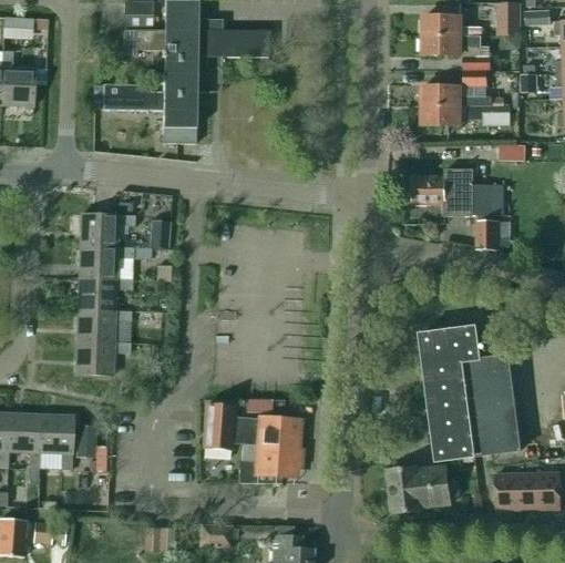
[(125,0),(125,13),(154,13),(154,0),(125,0)]
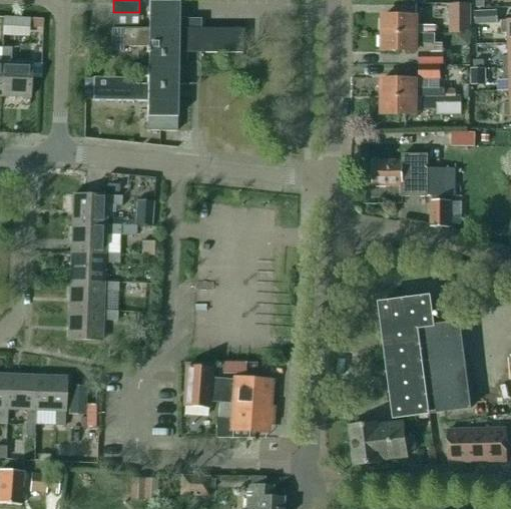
[(149,49),(188,49),(188,46),(200,46),(200,50),(242,51),(244,51),(244,26),(201,26),(202,16),(189,16),(189,15),(180,15),(180,1),(151,0),(150,26),(125,26),(125,44),(148,44),(148,50),(149,50),(149,49)]
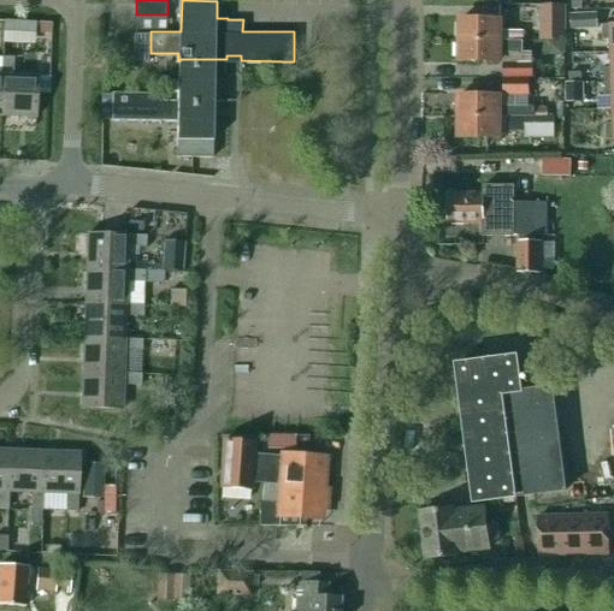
[(568,1),(542,1),(542,36),(568,36),(568,1)]
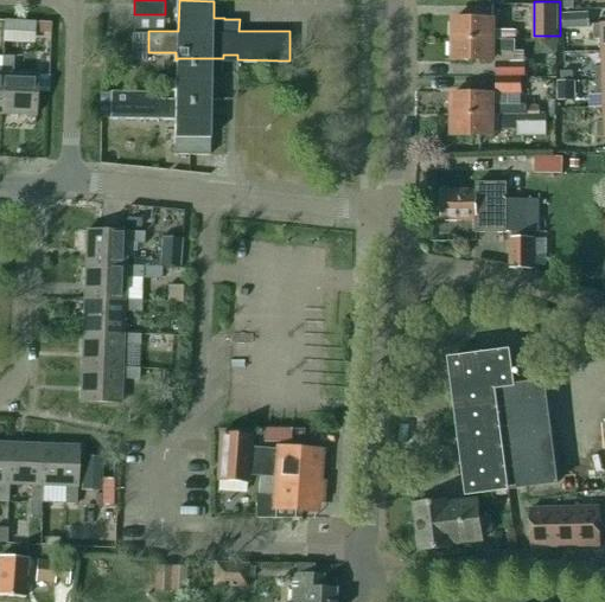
[(591,25),(590,8),(564,10),(565,26),(591,25)]
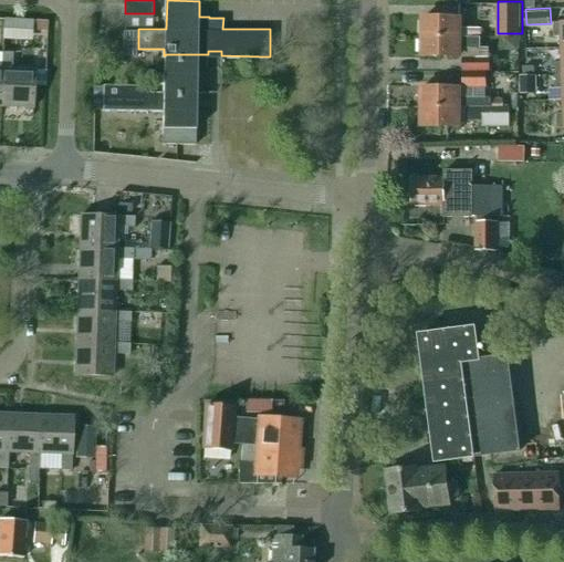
[(425,34),(462,34),(482,34),(483,25),(462,25),(462,14),(425,14),(425,34)]
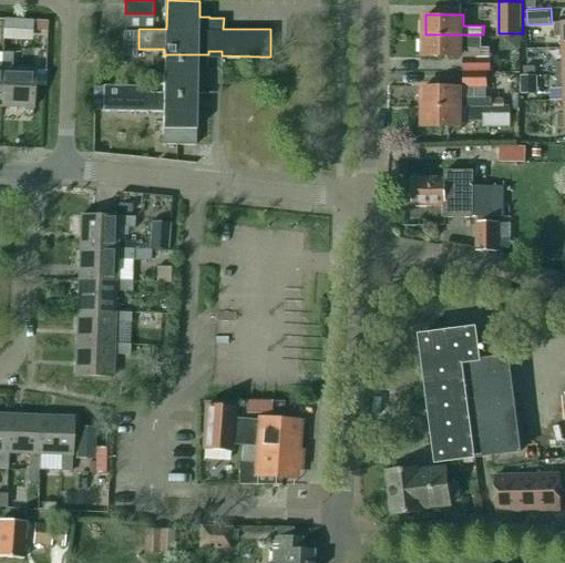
[(4,18),(3,38),(14,38),(26,39),(27,18),(4,18)]
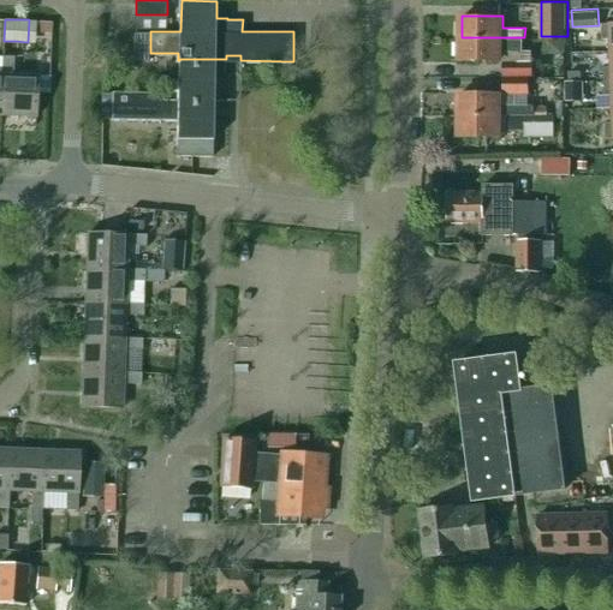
[(150,53),(150,31),(136,31),(135,60),(150,60),(150,53)]
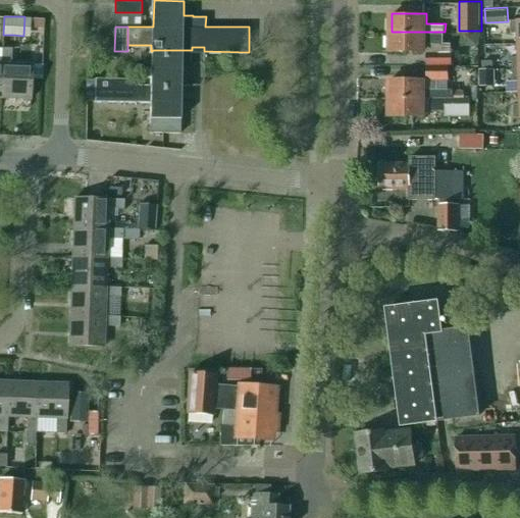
[(425,50),(426,32),(392,32),(392,49),(425,50)]
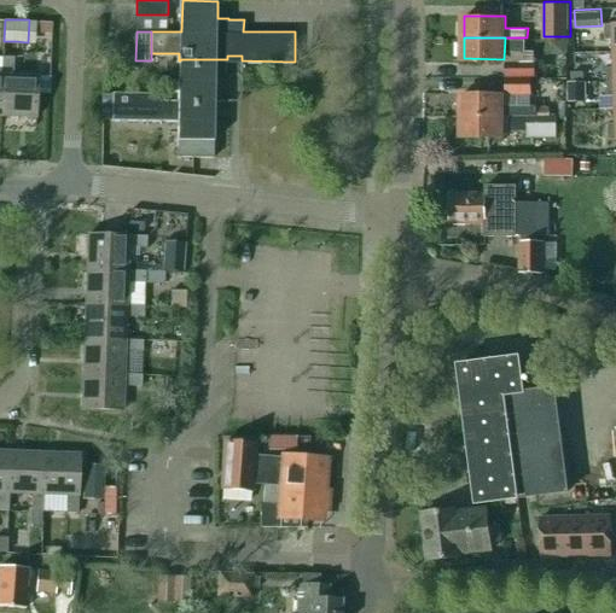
[(4,71),(1,112),(38,115),(39,73),(15,71),(16,41),(4,41),(4,71)]
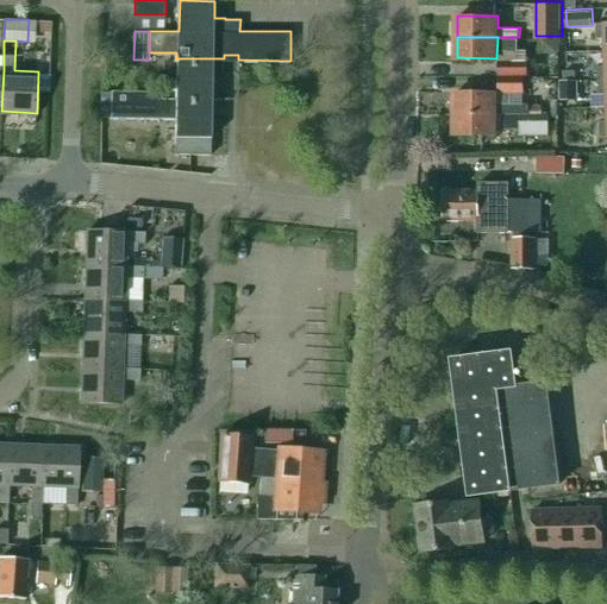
[(223,69),(224,69),(224,58),(177,58),(177,60),(177,96),(213,96),(213,60),(223,60),(223,69)]
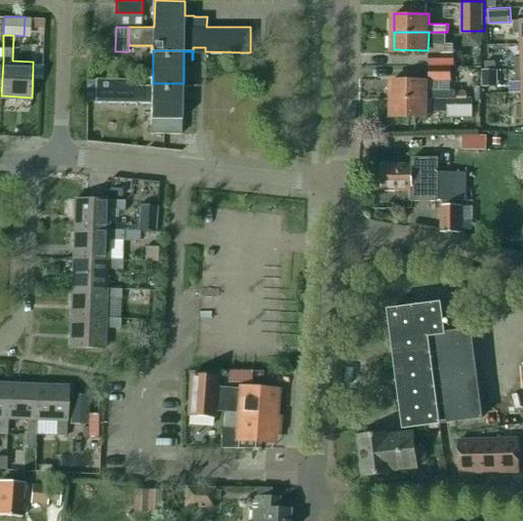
[(431,64),(452,64),(455,64),(455,51),(431,51),(431,64)]
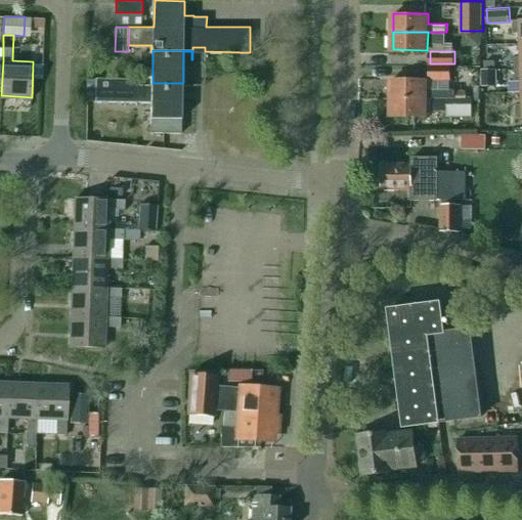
[(451,79),(451,63),(430,63),(430,79),(451,79)]
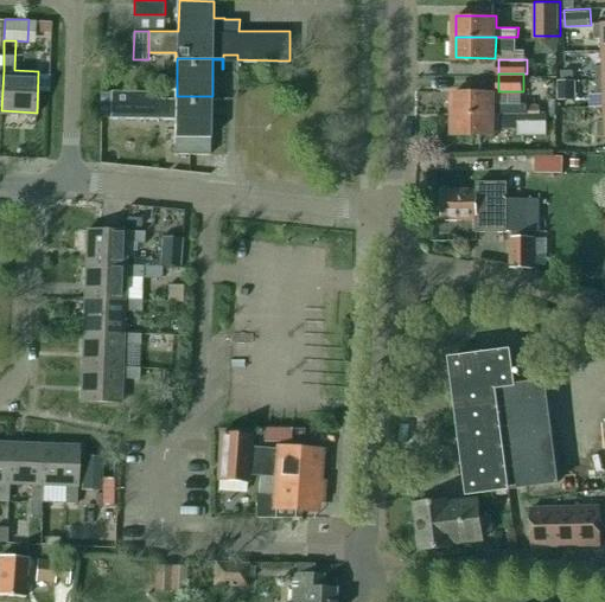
[(574,88),(574,77),(564,77),(560,77),(560,88),(574,88)]
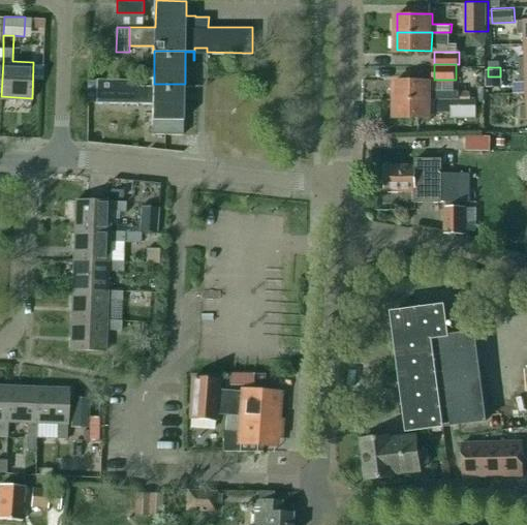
[(396,97),(460,98),(460,90),(431,89),(431,80),(396,79),(396,97)]
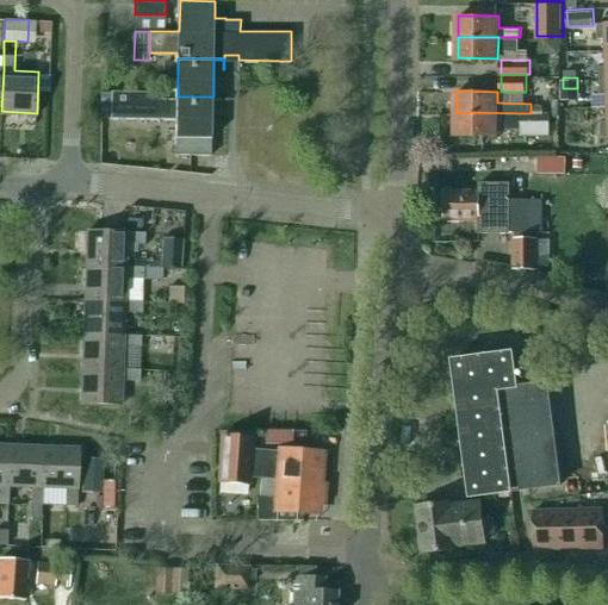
[(224,97),(213,97),(178,97),(177,153),(212,153),(213,107),(224,108),(224,97)]
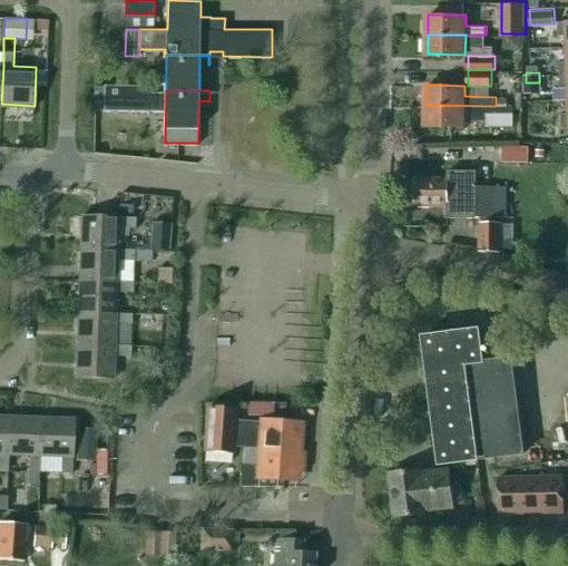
[(496,106),(427,105),(427,125),(464,125),(464,117),(488,118),(488,124),(515,124),(515,106),(496,106)]
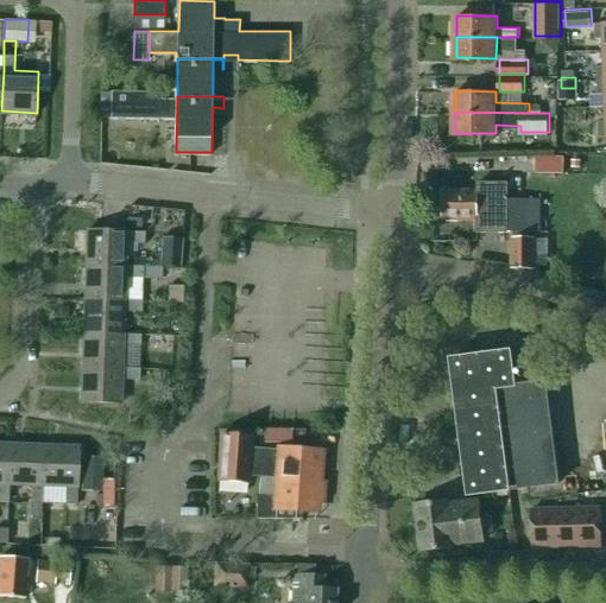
[(538,154),(538,171),(567,171),(567,154),(538,154)]
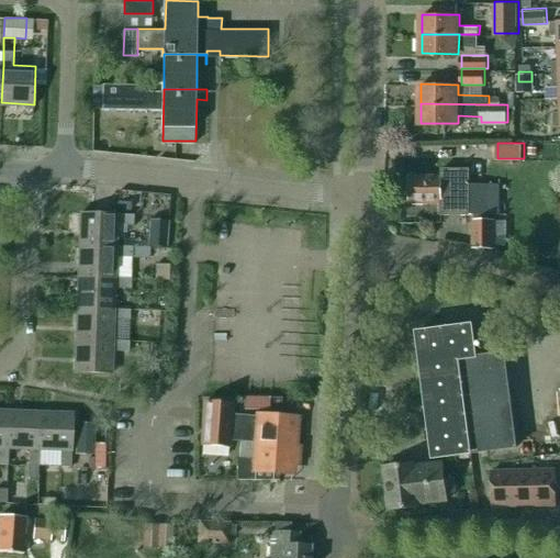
[(411,173),(411,202),(443,202),(443,212),(470,212),(476,212),(476,246),(494,246),(494,243),(494,216),(490,216),(490,212),(490,182),(471,182),(471,167),(443,167),(443,173),(411,173)]
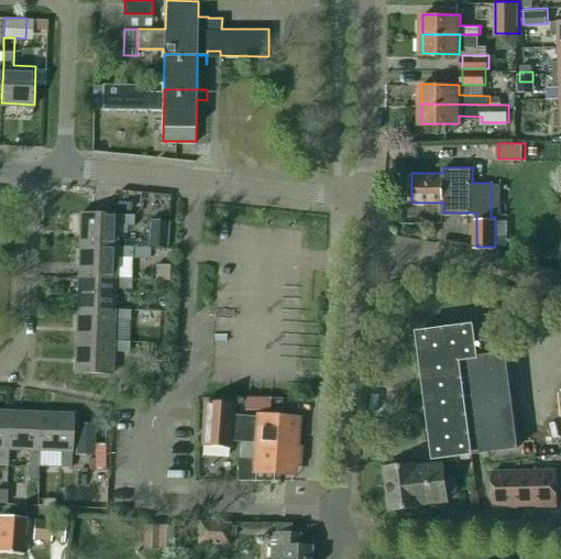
[(80,243),(118,244),(119,222),(134,223),(135,214),(81,211),(80,243)]
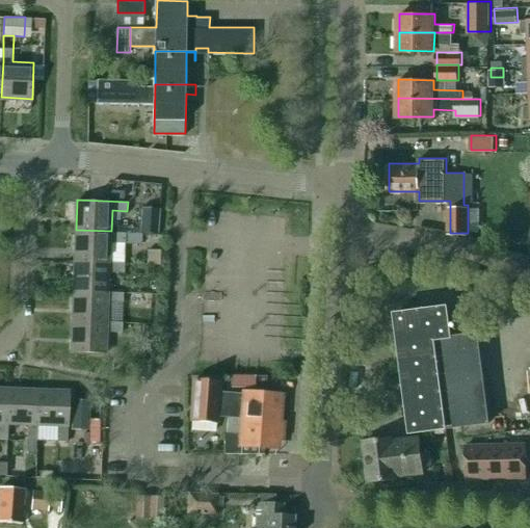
[(159,232),(160,207),(143,206),(142,231),(159,232)]
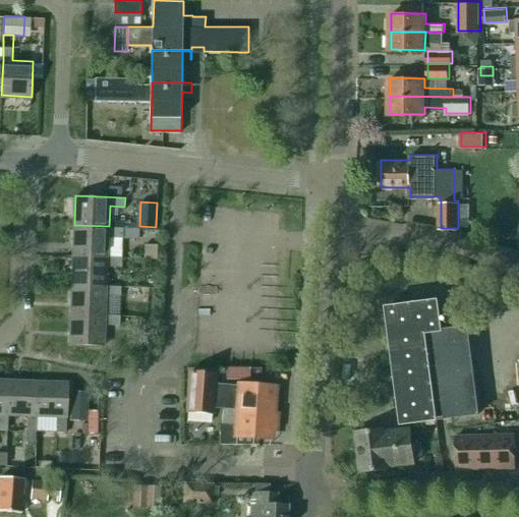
[(140,227),(109,226),(74,225),(73,253),(108,254),(109,235),(140,236),(140,227)]
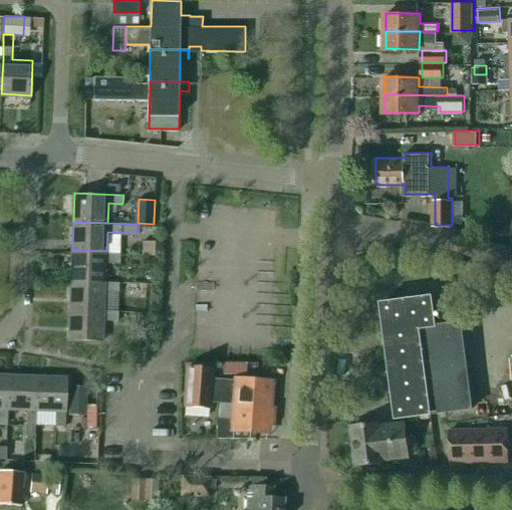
[(144,240),(143,253),(155,253),(156,240),(144,240)]
